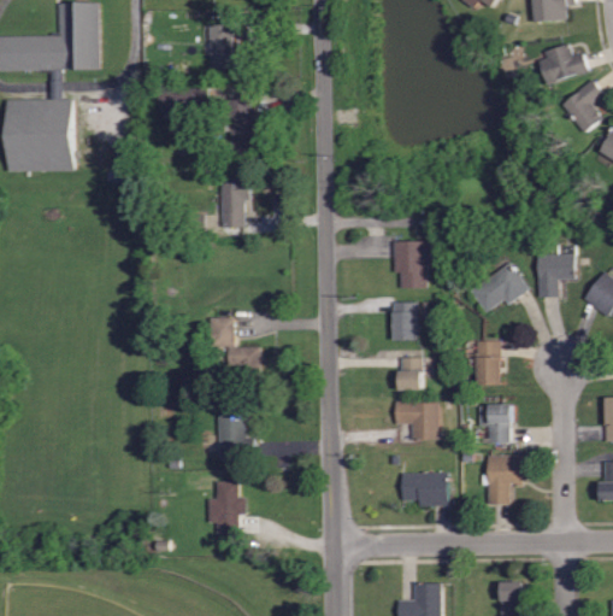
[(464,0),(465,1),(477,9),(482,1),(496,10),(501,0),(464,0)]
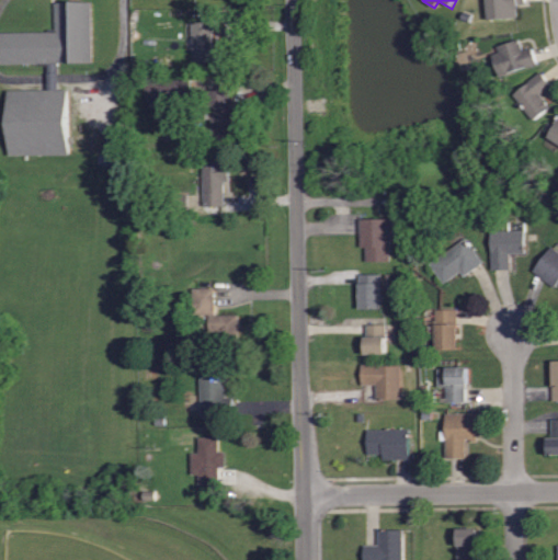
[(485,20),(482,0),(521,0),(522,4),(514,6),(515,10),(513,10),(513,18),(485,20)]
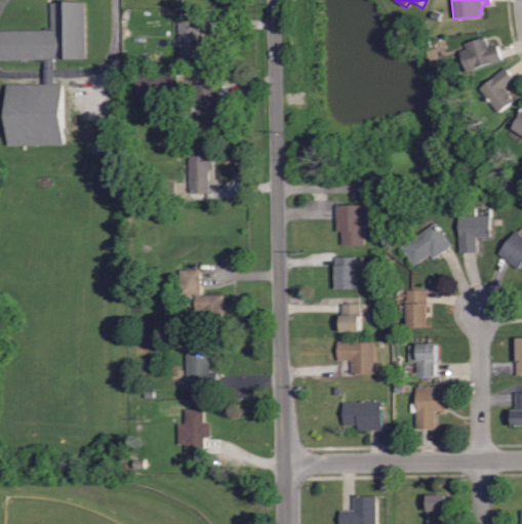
[(53,59),(54,84),(61,84),(62,145),(5,146),(4,85),(45,84),(45,59),(0,59),(0,30),(43,30),(43,28),(49,28),(49,3),(83,2),(84,59),(53,59)]
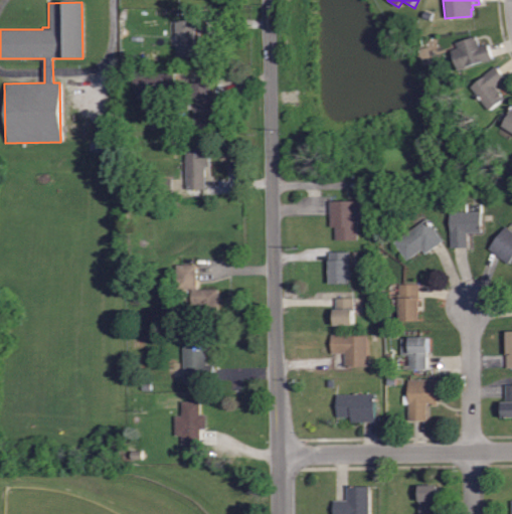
[(174,57),(173,20),(192,20),(192,56),(174,57)]
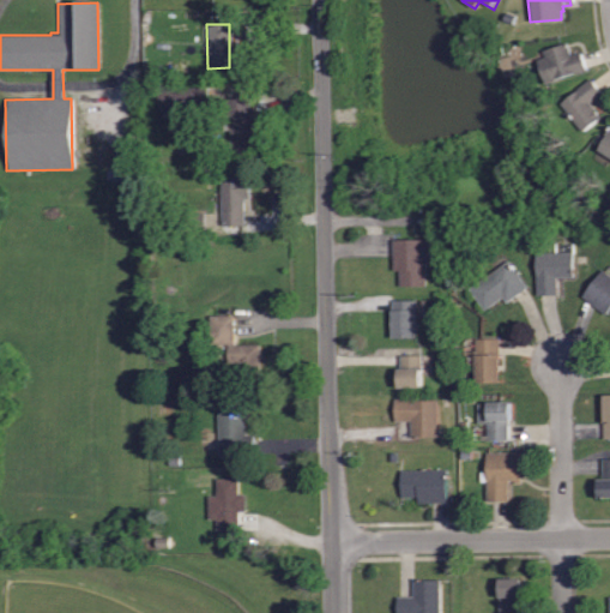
[(542,85),(533,62),(542,60),(539,52),(563,42),(568,55),(577,52),(584,71),(542,85)]
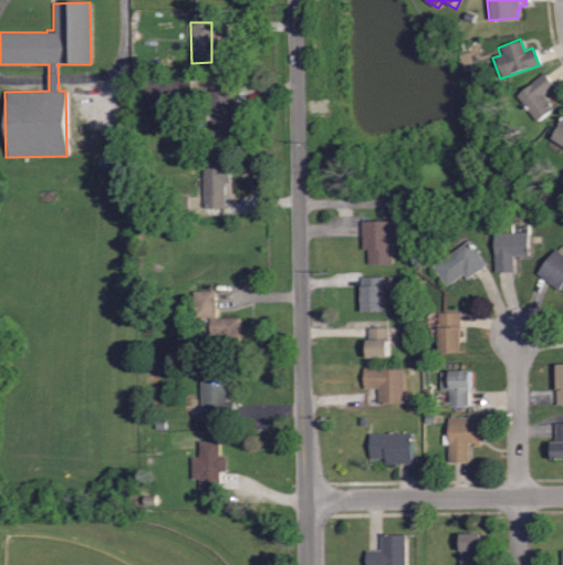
[(534,119),(515,94),(543,73),(554,87),(543,96),(551,107),(534,119)]
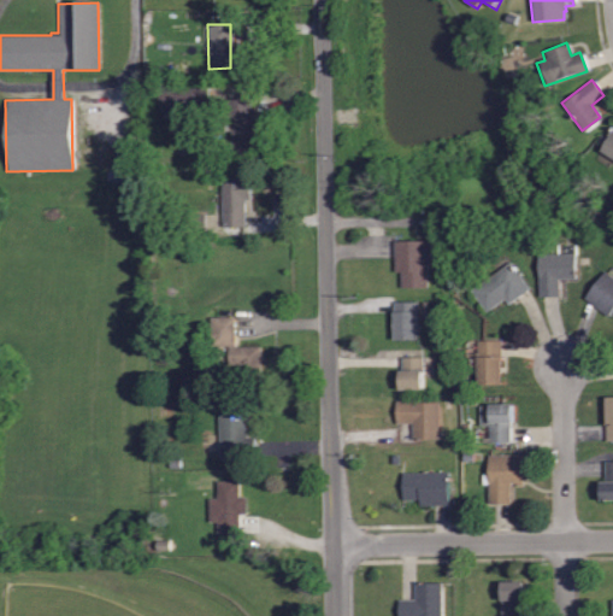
[(210,111),(210,89),(164,92),(165,112),(210,111)]
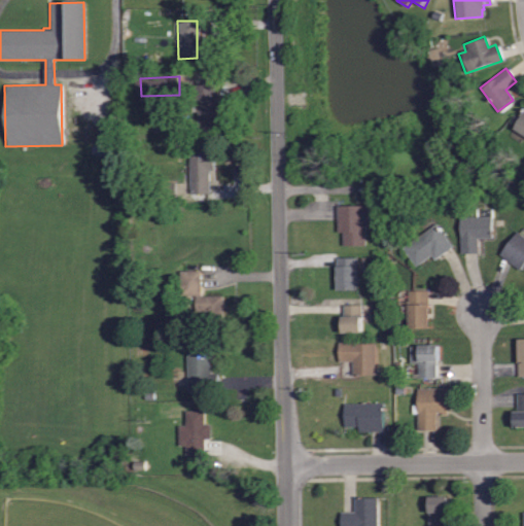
[(198,134),(196,113),(190,113),(188,99),(194,98),(193,85),(212,83),(214,103),(215,103),(219,132),(198,134)]
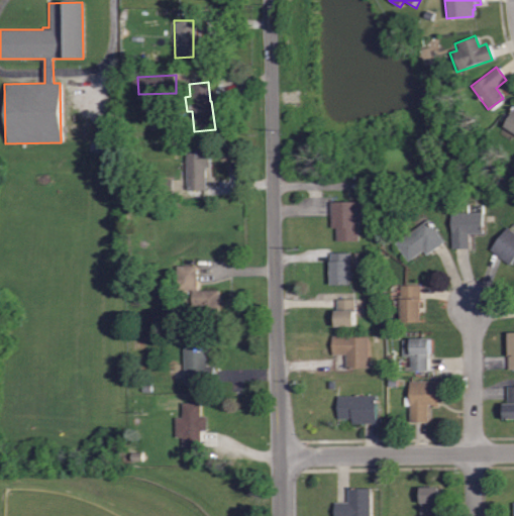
[(513,131),(503,124),(513,107),(513,131)]
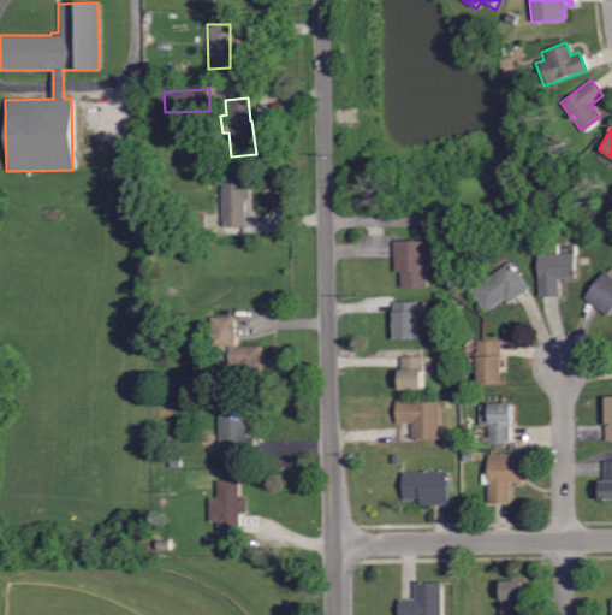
[(220,226),(219,178),(248,177),(248,200),(242,200),(242,226),(220,226)]
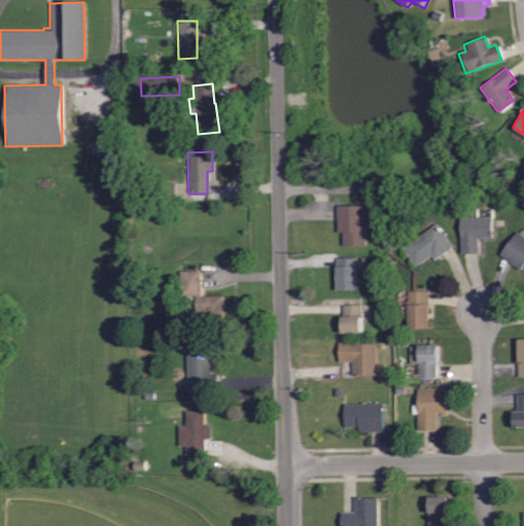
[(362,221),(363,245),(341,246),(341,232),(335,233),(335,207),(371,207),(372,221),(362,221)]
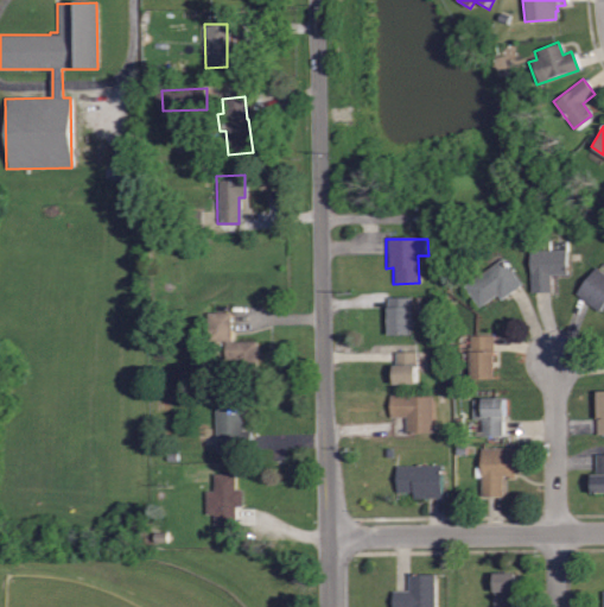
[(529,292),(528,252),(565,251),(565,274),(548,274),(548,292),(529,292)]
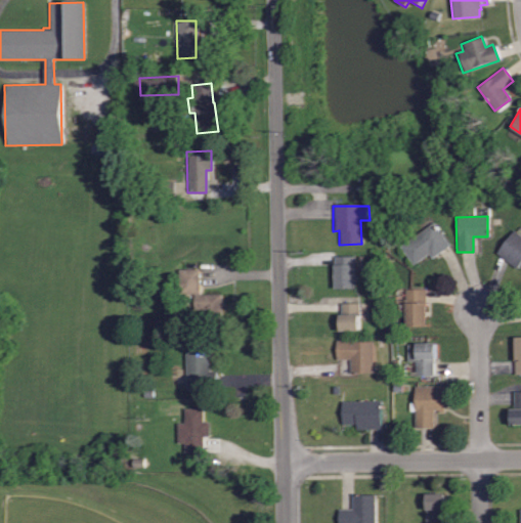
[(410,266),(397,248),(432,223),(447,246),(429,259),(427,255),(410,266)]
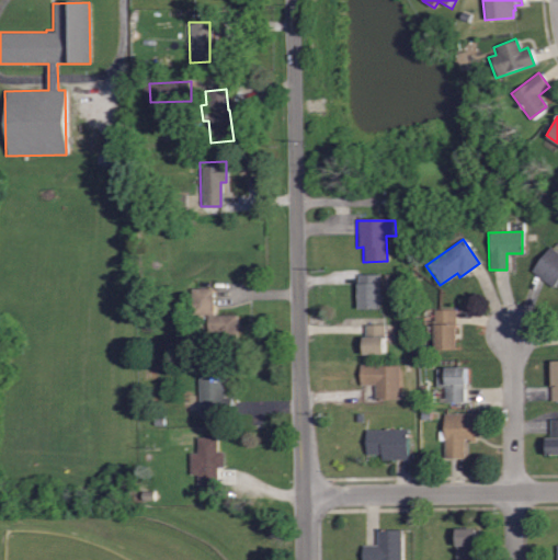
[(557,285),(555,283),(551,287),(531,272),(549,248),(557,254),(557,285)]
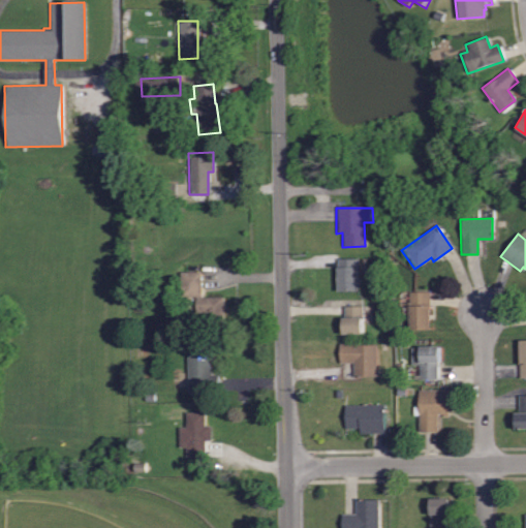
[(336,291),(335,260),(356,260),(357,290),(336,291)]
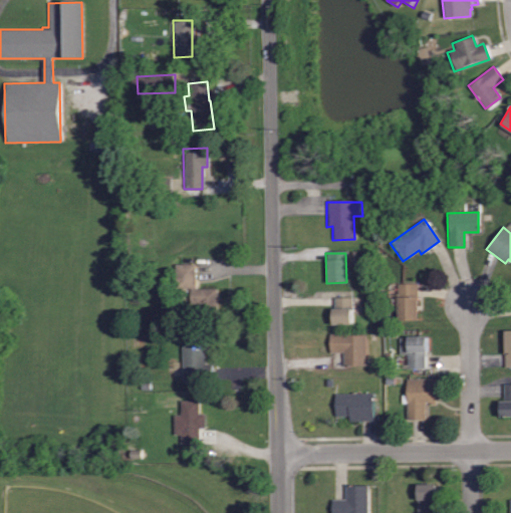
[(194,289),(216,290),(216,291),(219,291),(219,302),(216,302),(216,318),(198,318),(198,304),(192,304),(192,289),(175,289),(175,264),(194,264),(194,289)]
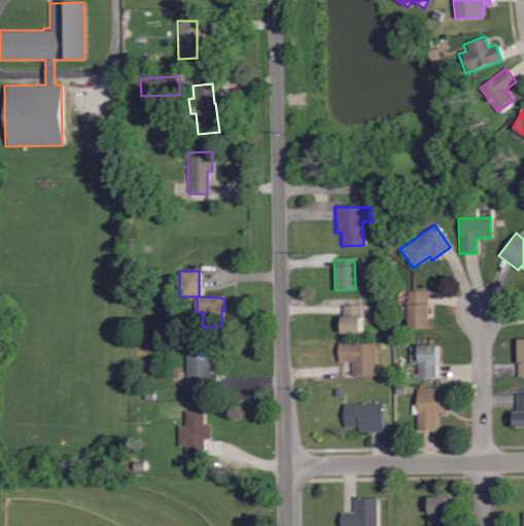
[(406,328),(406,291),(426,291),(427,328),(406,328)]
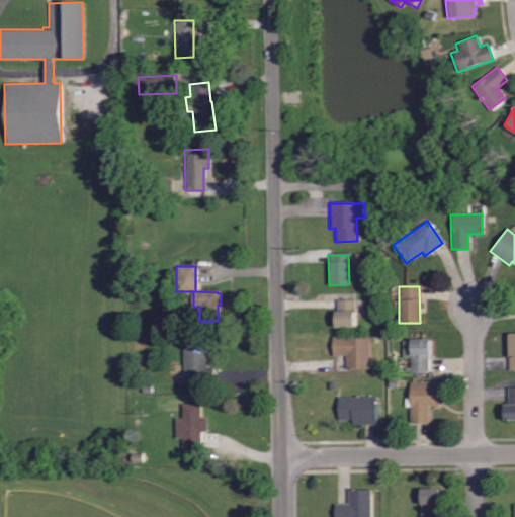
[(353,327),(334,327),(334,312),(336,312),(336,300),(353,300),(353,327)]
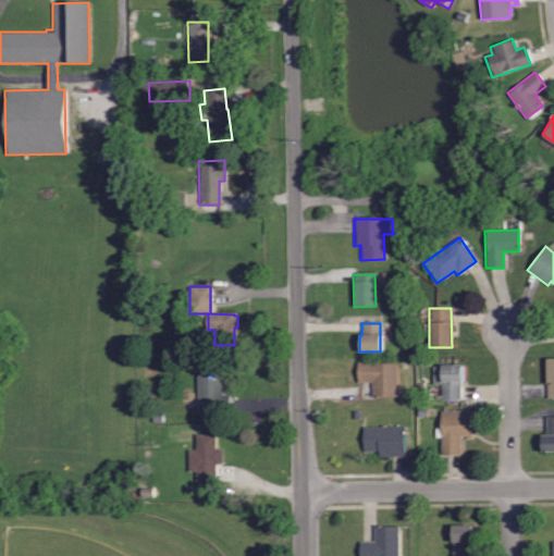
[(553,398),(546,398),(544,359),(553,359),(553,398)]
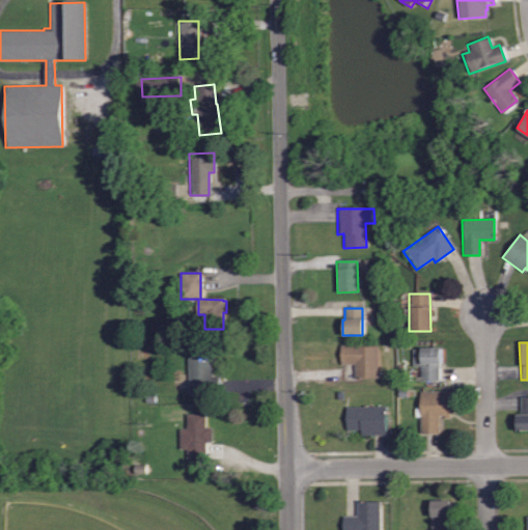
[(353,379),(353,365),(339,365),(338,345),(355,345),(355,347),(377,346),(377,378),(353,379)]
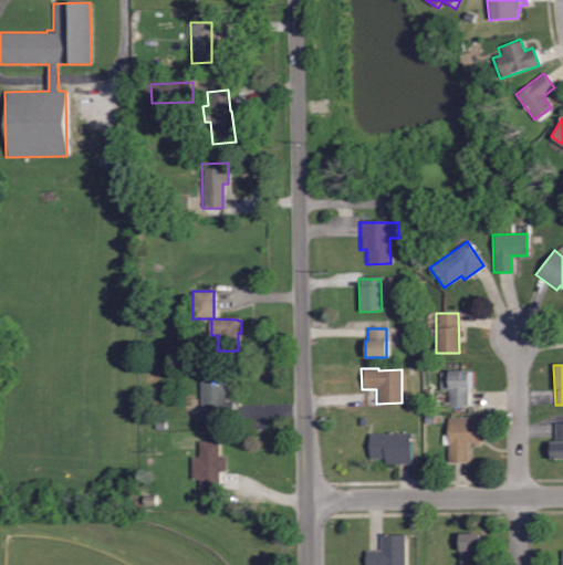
[(466,387),(466,407),(447,407),(447,390),(439,390),(439,372),(468,372),(468,387),(466,387)]
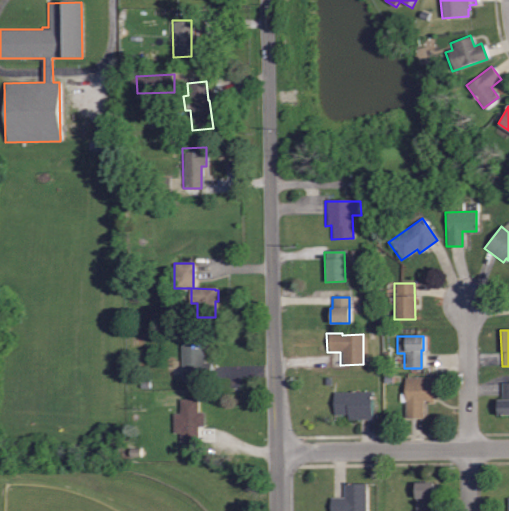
[(182,381),(180,338),(202,338),(203,363),(210,363),(210,381),(182,381)]
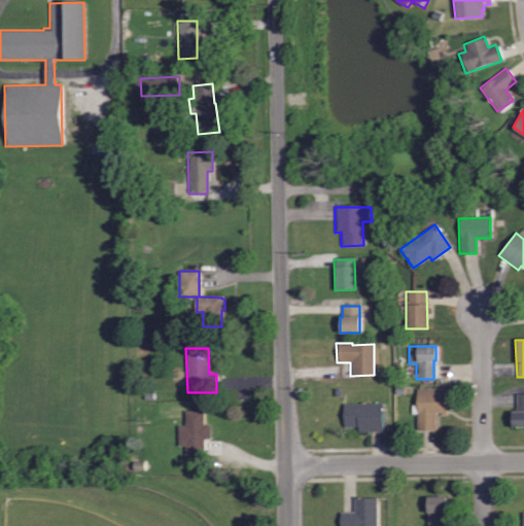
[(444,389),(445,415),(439,416),(439,413),(434,413),(434,430),(416,431),(416,413),(411,413),(410,405),(415,405),(415,389),(444,389)]
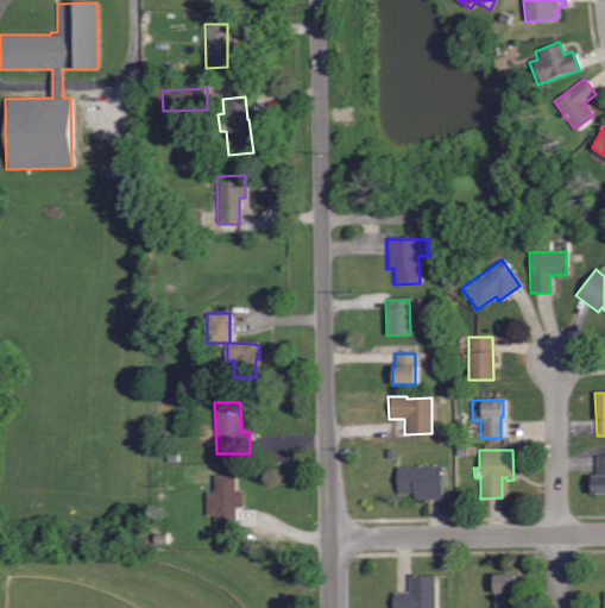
[(604,493),(591,493),(590,476),(596,476),(594,456),(604,455),(604,493)]
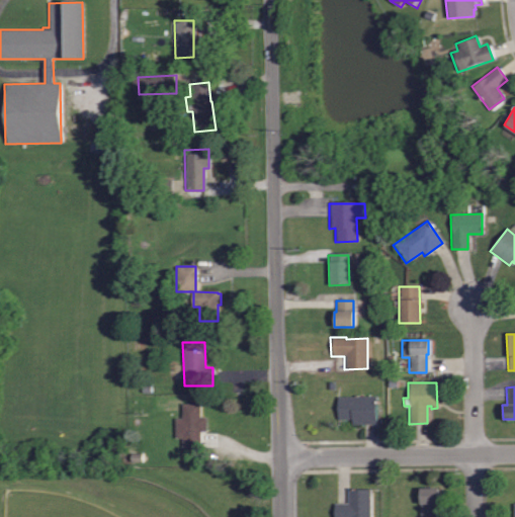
[(374,424),(351,423),(351,419),(336,419),(336,397),(375,398),(374,424)]
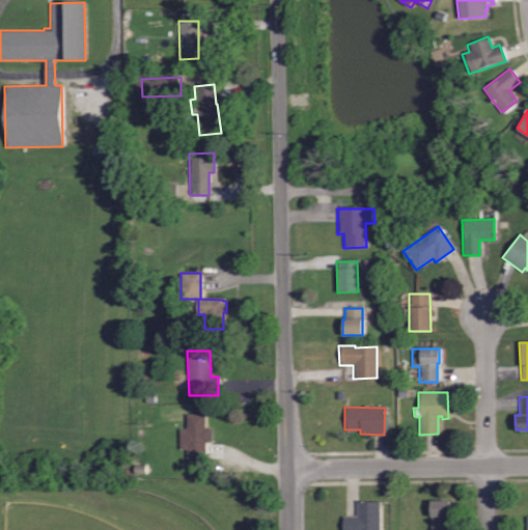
[(204,459),(186,458),(186,449),(178,449),(178,428),(186,428),(185,415),(204,415),(204,428),(211,428),(211,443),(204,443),(204,459)]
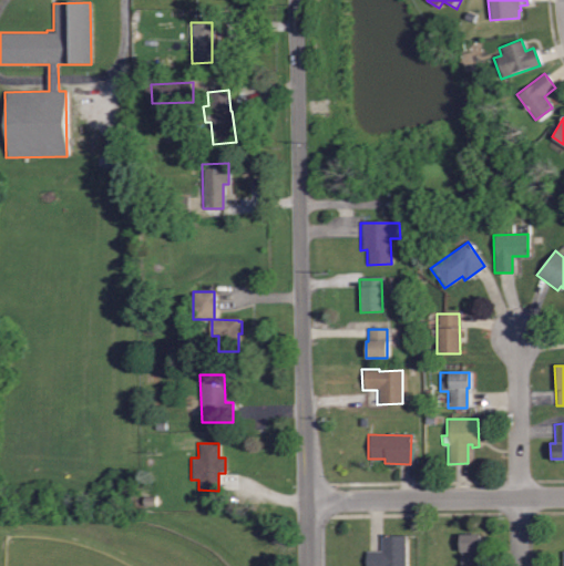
[(459,565),(459,552),(460,552),(459,535),(480,535),(480,551),(477,551),(477,565),(459,565)]
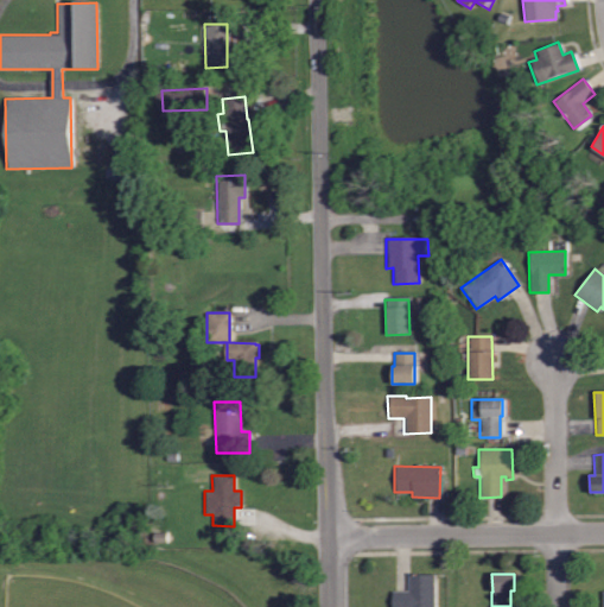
[(390,606),(390,592),(406,592),(406,576),(433,575),(433,606),(390,606)]
